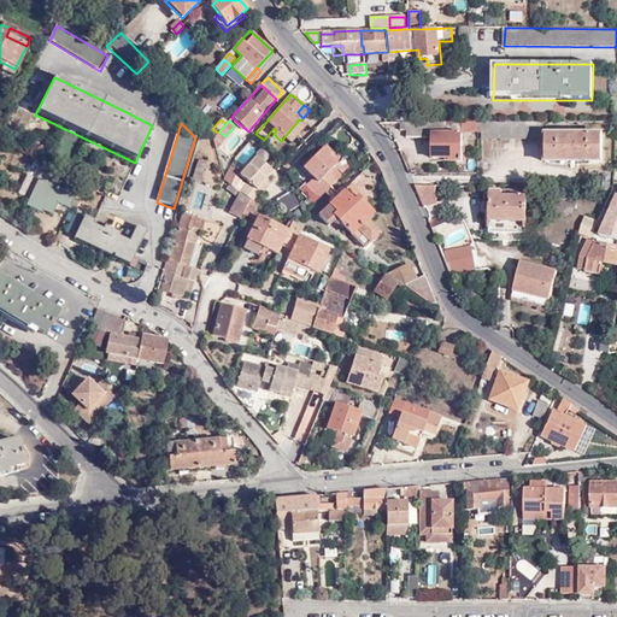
[(470,139),(470,123),(400,124),(400,131),(406,131),(407,139),(432,139),(433,162),(450,162),(448,164),(463,164),(463,139),(470,139)]
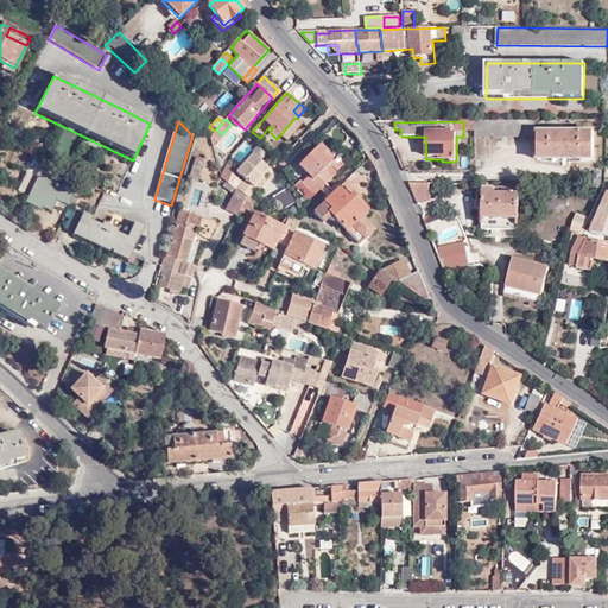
[(527,121),(475,121),(475,135),(527,135),(527,121)]
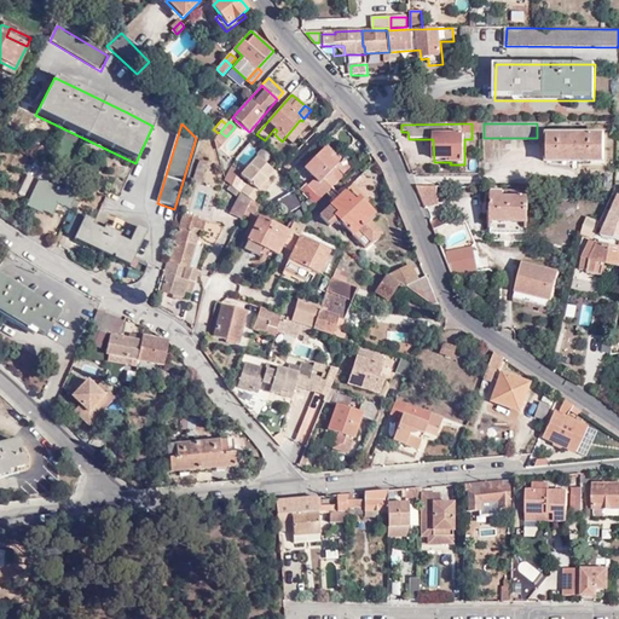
[(218,133),(213,139),(220,145),(226,137),(220,132),(218,133)]
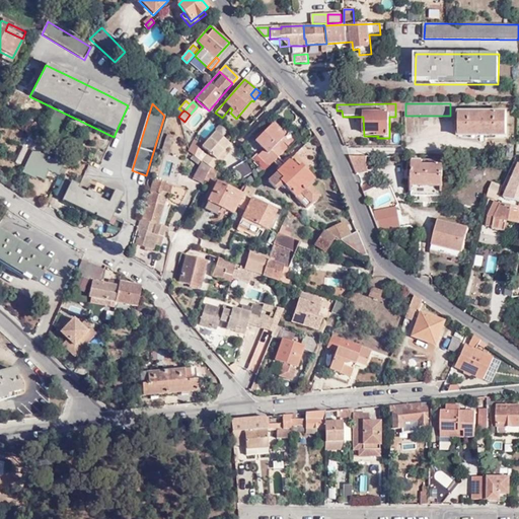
[(507,114),(459,114),(459,138),(507,138),(507,114)]
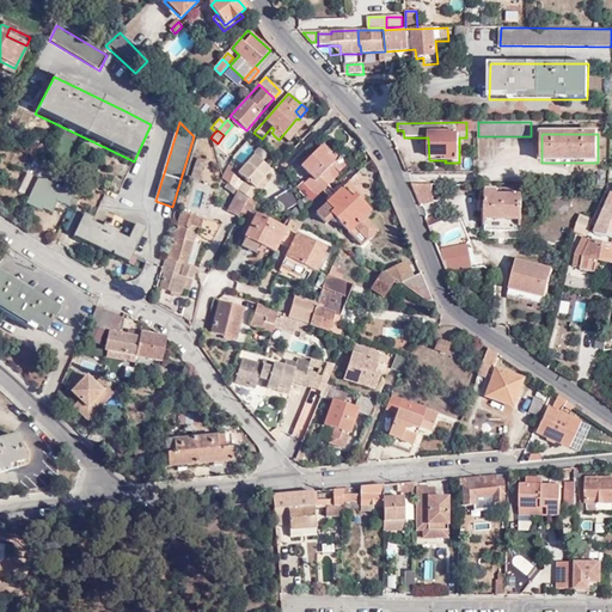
[(312,191),(313,193),(317,196),(340,176),(340,175),(331,166),(334,165),(326,157),(329,155),(324,152),(328,148),(324,146),(301,167),(311,178),(305,184),(312,191)]
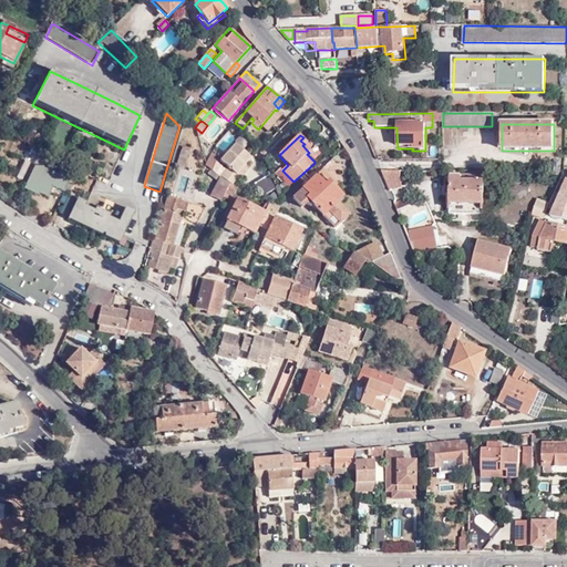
[(238,136),(234,143),(245,151),(249,145),(238,136)]
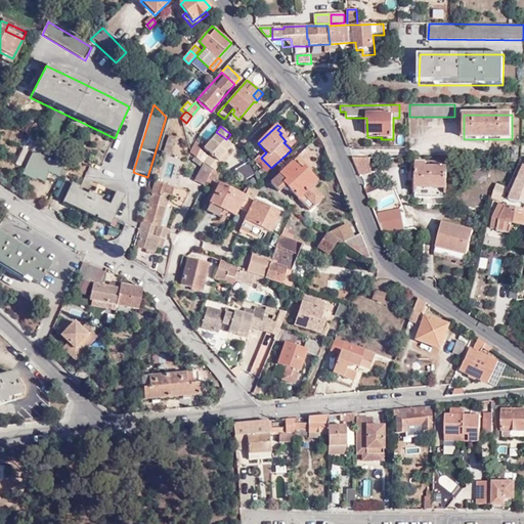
[(284,142),(291,149),(299,142),(292,134),(290,136),(280,127),(277,130),(281,133),(279,134),(286,141),(284,142)]
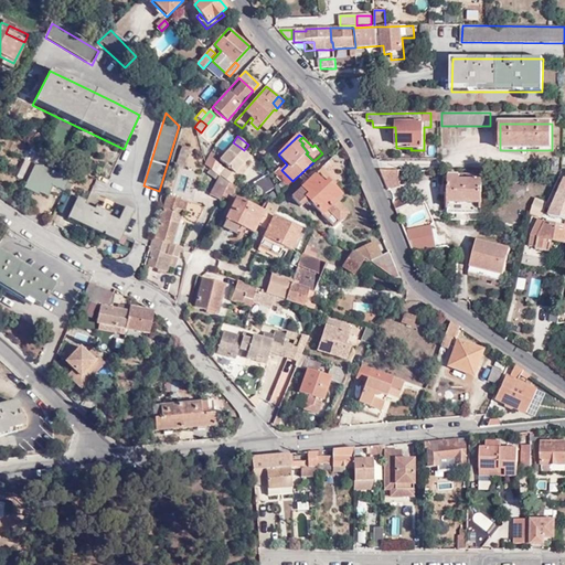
[(230,183),(232,184),(238,177),(236,174),(245,164),(251,158),(235,145),(220,161),(227,168),(226,169),(221,176),(230,183)]
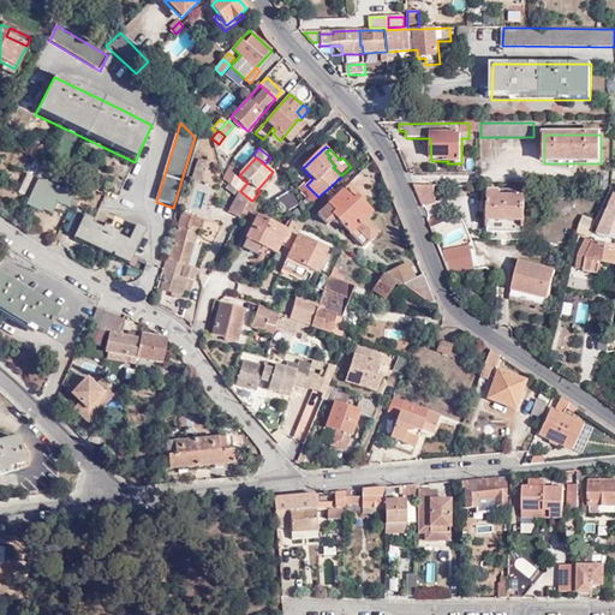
[(191,178),(199,180),(206,161),(197,159),(191,178)]
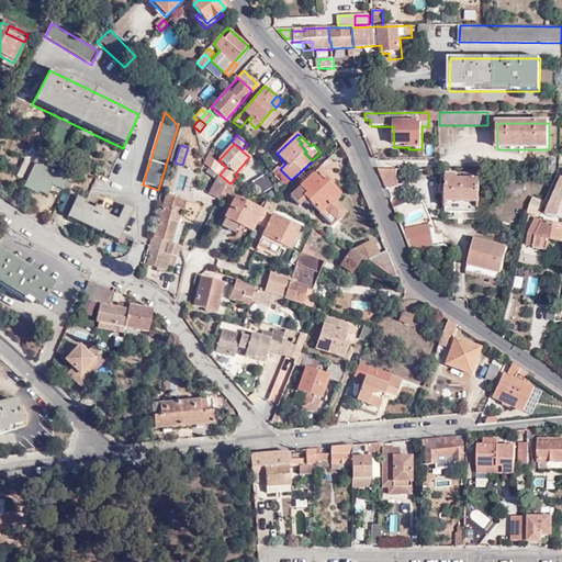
[(210,168),(215,171),(220,175),(225,168),(214,159),(216,155),(210,152),(209,154),(203,165),(210,168)]
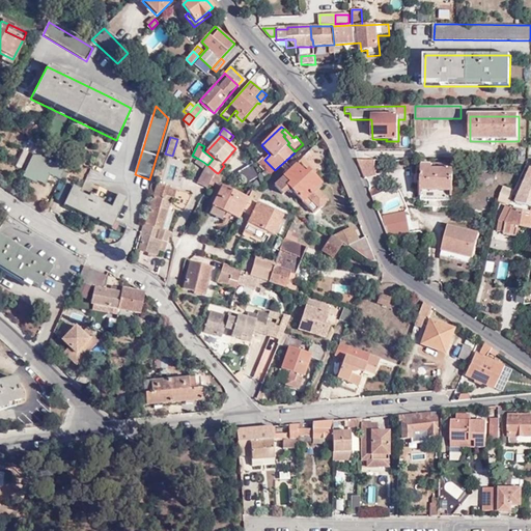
[(33,155),(30,161),(36,164),(39,158),(33,155)]
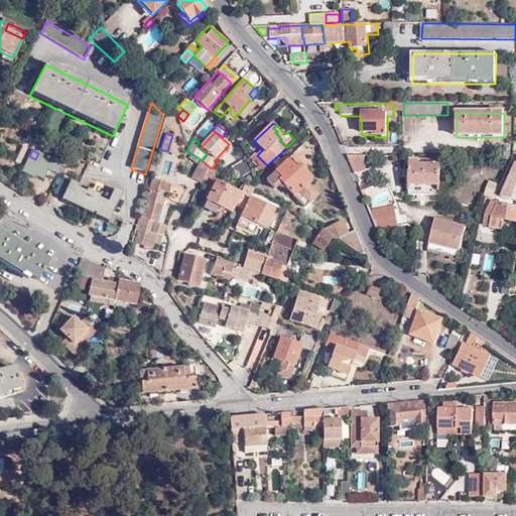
[(216,159),(218,161),(220,162),(225,156),(224,155),(226,153),(224,150),(216,159)]
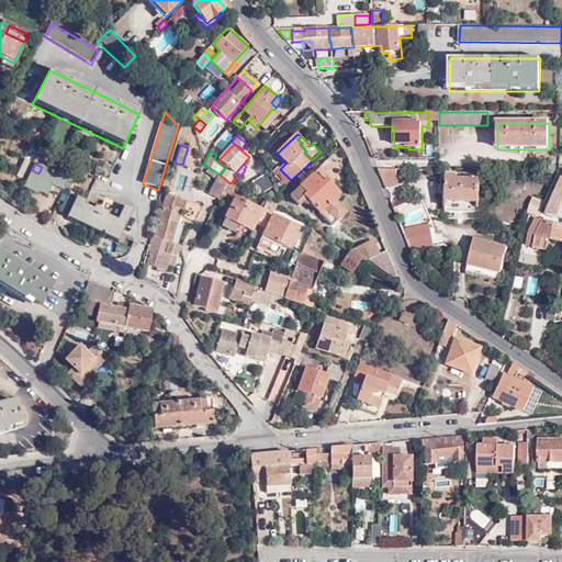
[(32,170),(25,182),(40,190),(37,193),(47,197),(53,186),(63,191),(71,175),(59,169),(56,175),(42,167),(38,173),(32,170)]
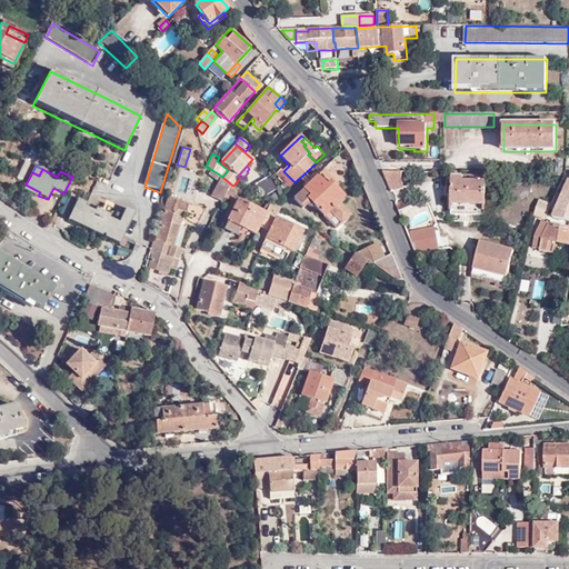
[(278,176),(286,183),(290,178),(283,171),(278,176)]
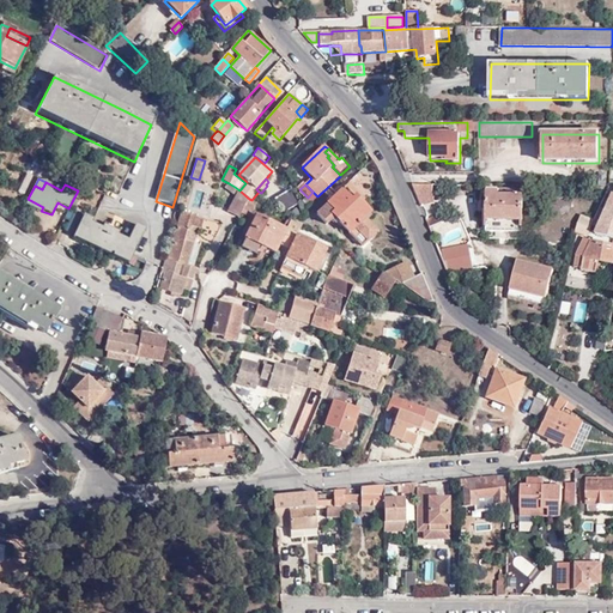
[(337,219),(349,232),(353,228),(368,242),(377,232),(365,218),(370,213),(362,204),(365,200),(350,184),(316,214),(326,224),(331,219),(334,223),(337,219)]
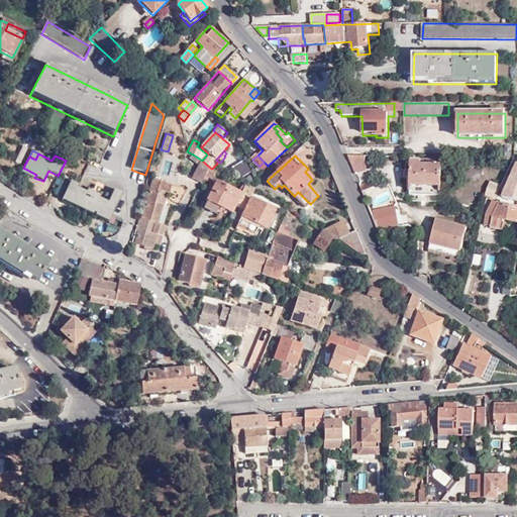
[(367,165),(366,157),(348,157),(359,188),(375,181),(370,168),(360,171),(358,165),(367,165)]
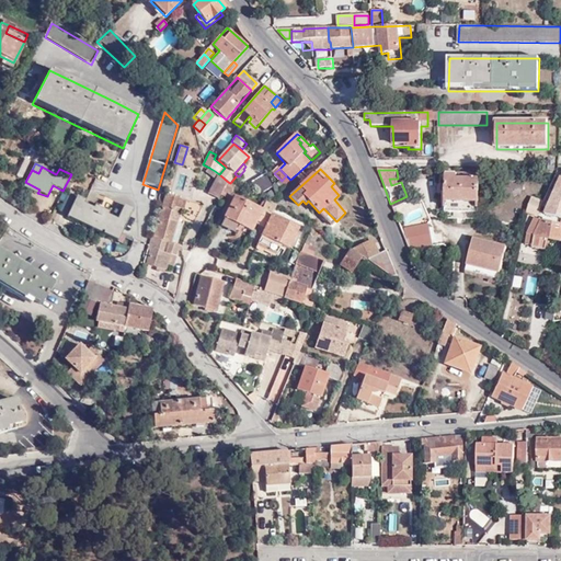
[(479,213),(480,172),(446,171),(445,210),(479,213)]
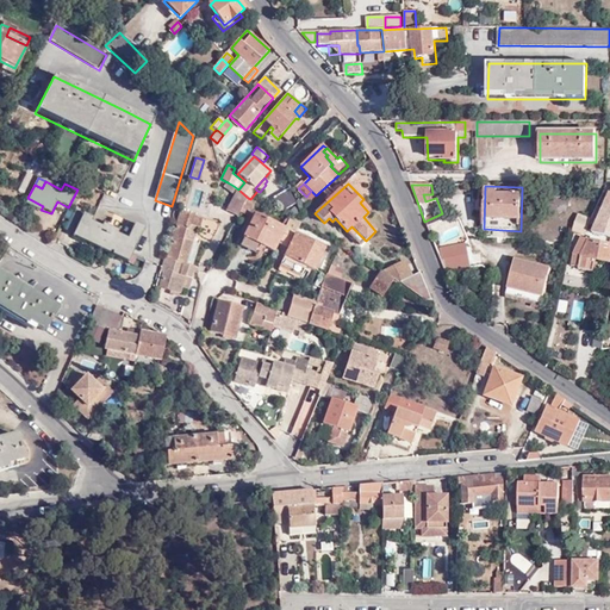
[(281,212),(296,203),(285,188),(272,198),(281,212)]
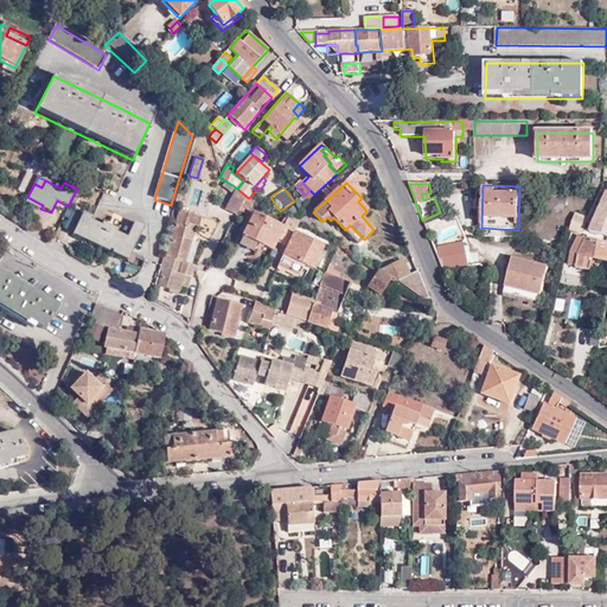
[(237,189),(231,198),(243,204),(247,197),(237,189)]
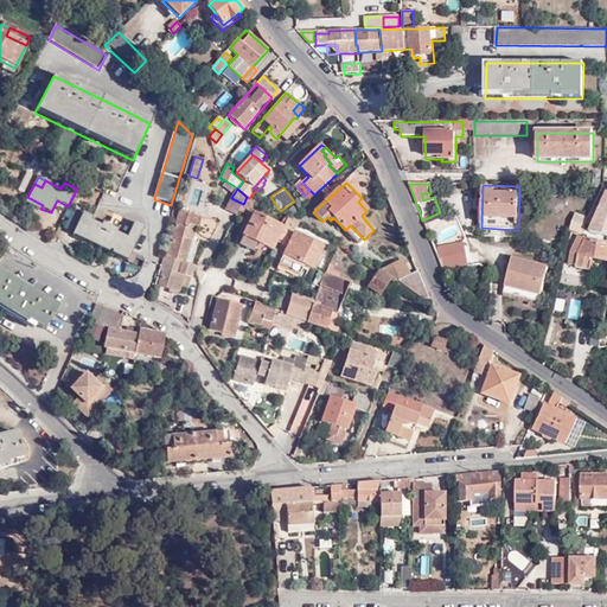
[(606,190),(606,191),(592,232),(606,236),(606,190)]
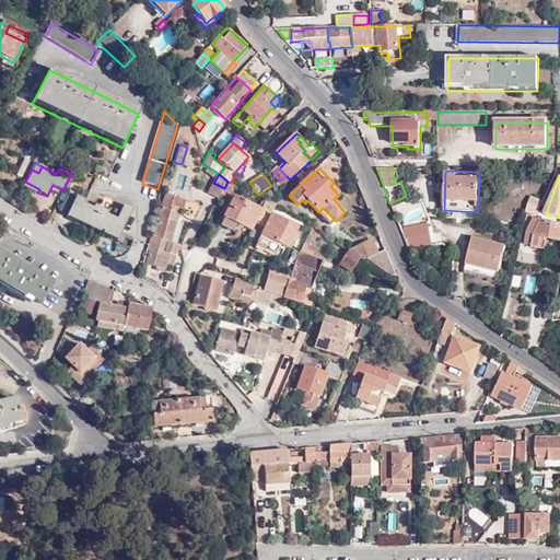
[(501,190),(522,194),(524,183),(502,179),(501,190)]
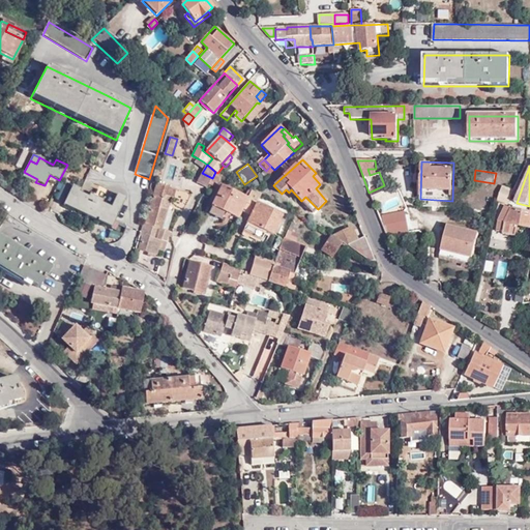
[(37,179),(24,172),(22,177),(34,183),(35,182),(37,179)]
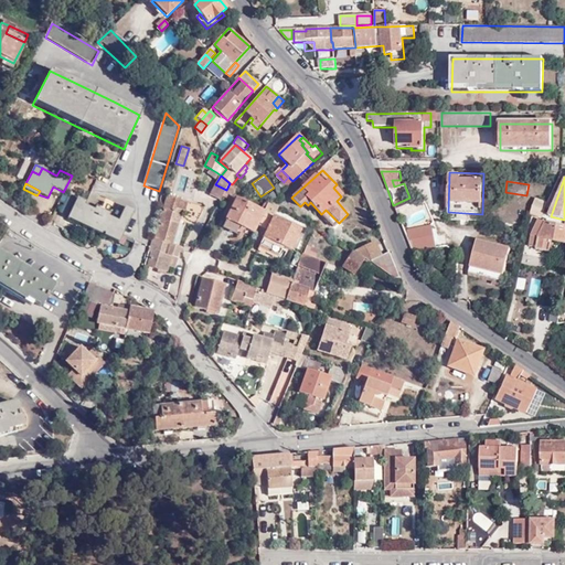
[(226,190),(223,196),(230,200),(236,187),(232,184),(230,183),(226,190)]
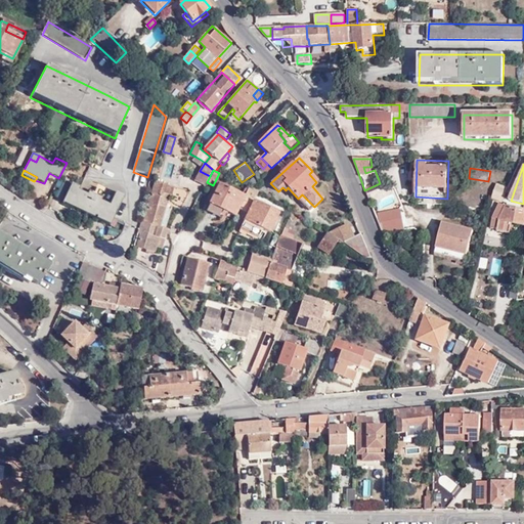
[(194,181),(205,186),(207,182),(210,176),(200,171),(194,181)]
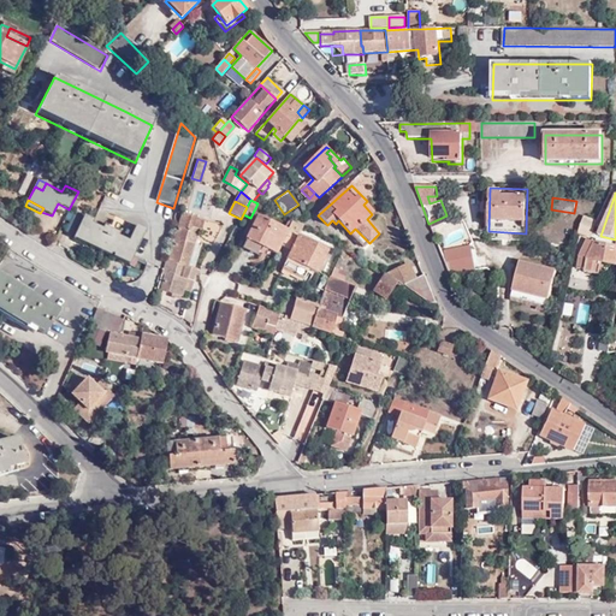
[(304,226),(311,229),(314,221),(311,218),(314,214),(308,208),(307,209),(295,221),(304,226)]
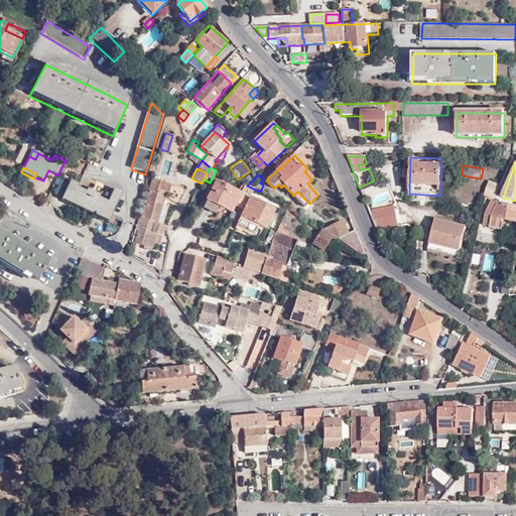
[(59,179),(53,192),(58,196),(65,181),(59,179)]
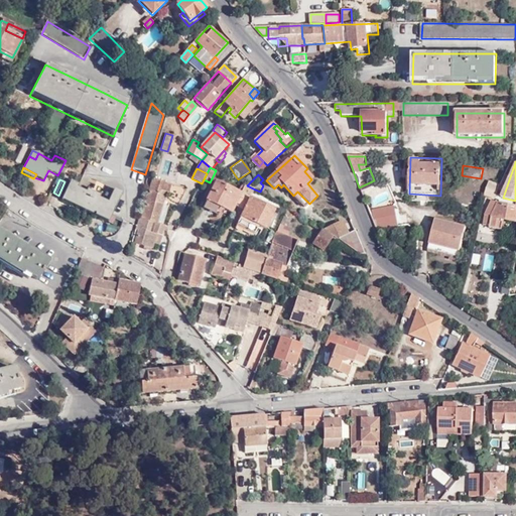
[(153,180),(142,220),(153,223),(156,224),(158,224),(163,205),(157,203),(161,190),(166,192),(169,194),(171,185),(153,180)]
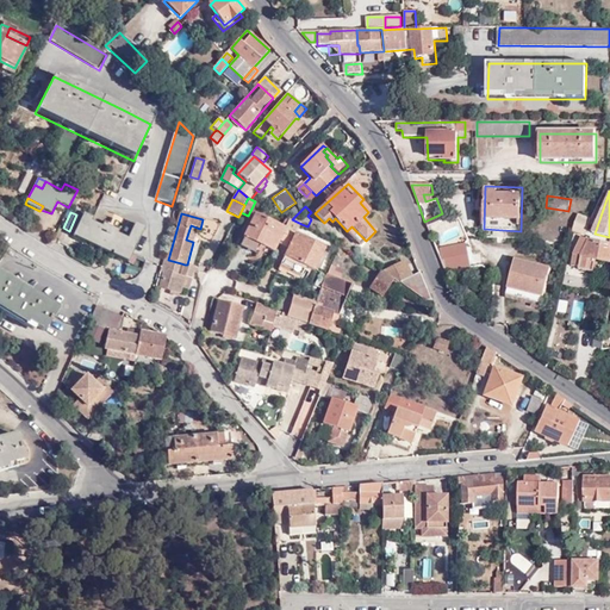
[(82,215),(75,231),(130,259),(145,231),(135,225),(126,241),(107,231),(92,223),(93,219),(82,215)]
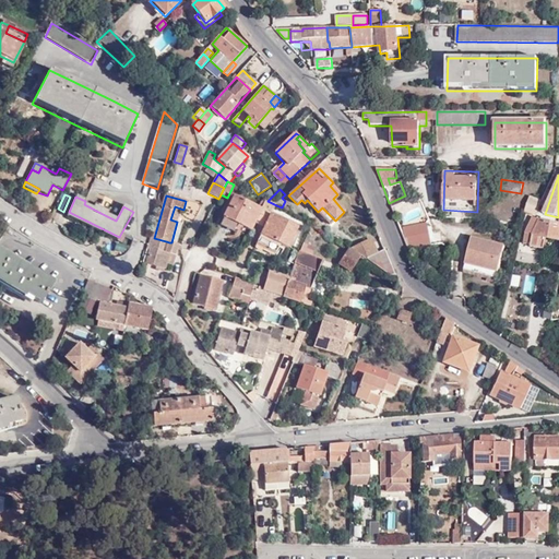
[(228,207),(226,213),(224,218),(236,224),(242,227),(251,232),(256,222),(261,210),(234,197),(233,199),(228,207)]
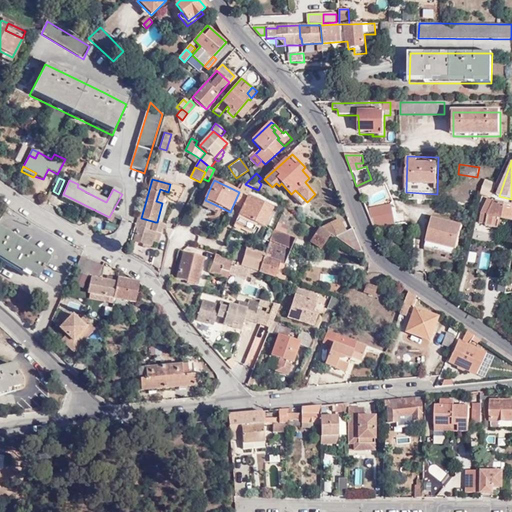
[(493,199),(499,184),(487,180),(485,188),(488,189),(486,196),(493,199)]
